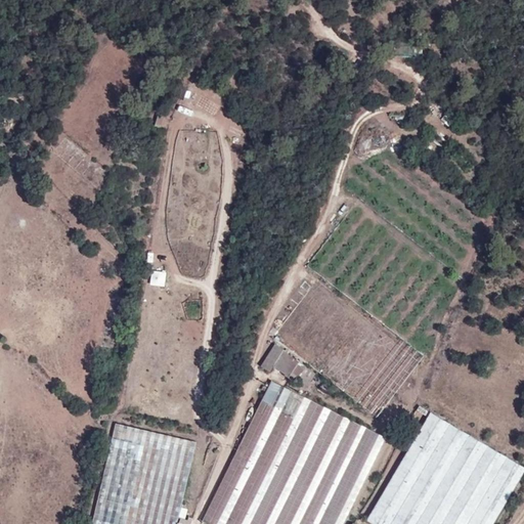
[(200,107),(218,115),(222,104),(204,97),(200,107)]
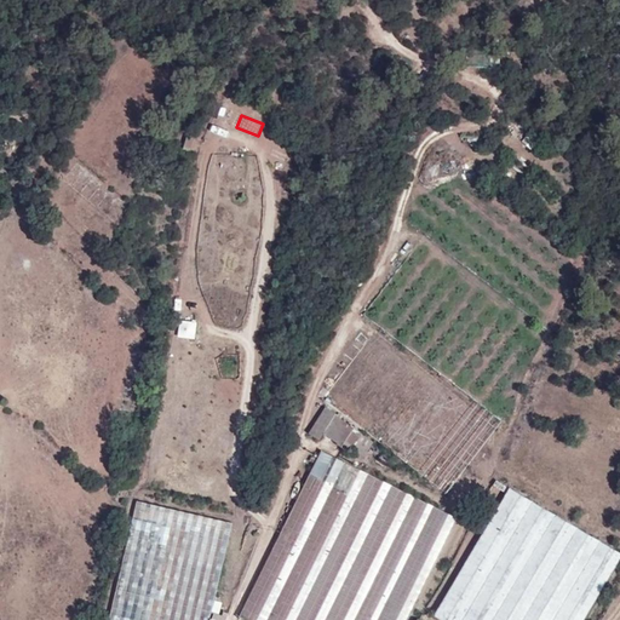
[(323,396),(402,459),(403,457),(470,316),(480,294),(411,252),(365,314),(379,326),(323,396)]
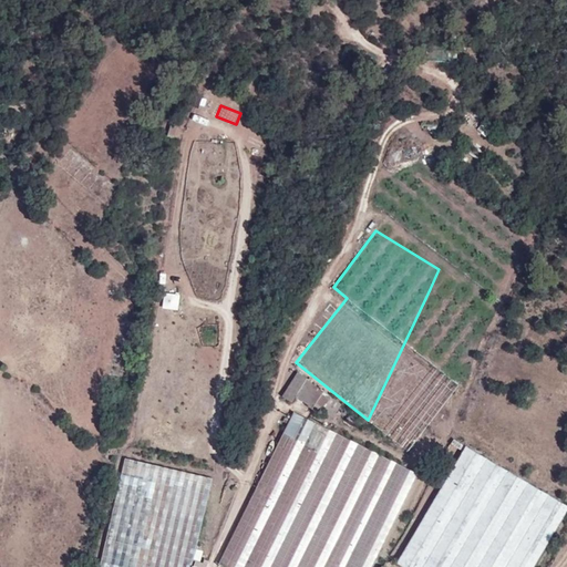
[(165,310),(181,312),(183,296),(167,295),(165,310)]
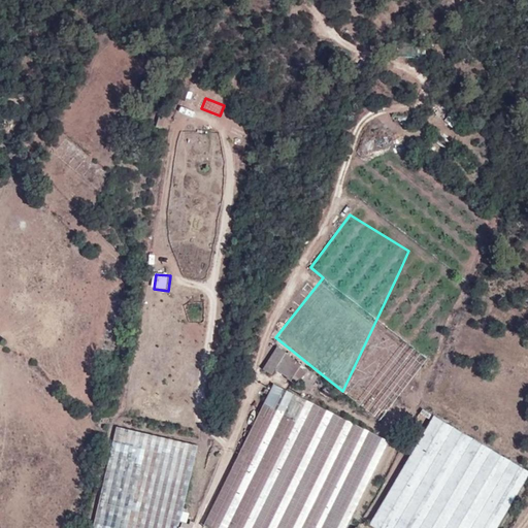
[(291,388),(297,380),(301,383),(309,371),(279,350),(265,369),(291,388)]
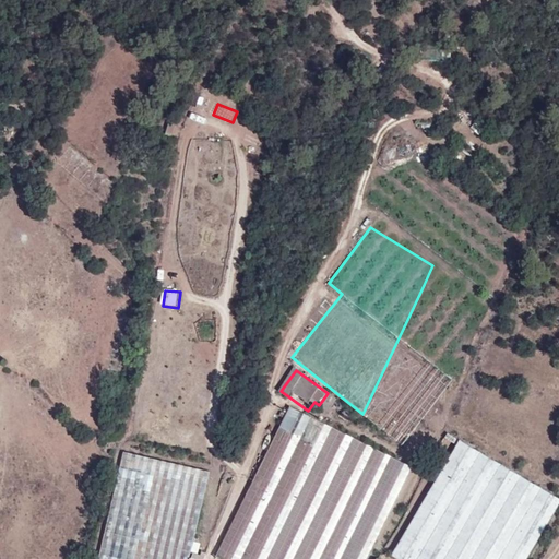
[(289,406),(227,533),(225,543),(258,558),(295,558),(352,437),(289,406)]
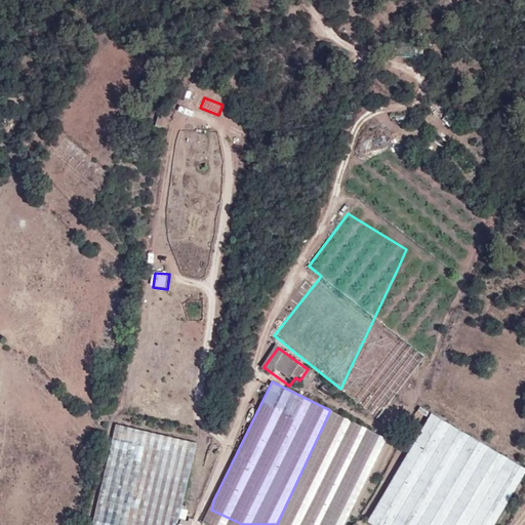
[(277,524),(344,524),(387,439),(330,410),(277,524)]
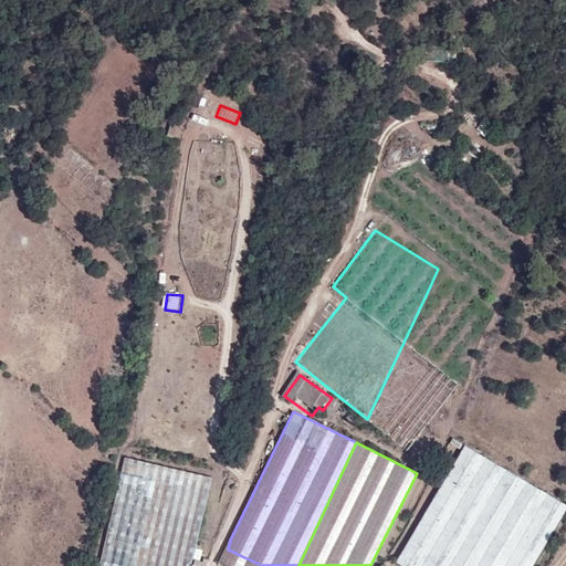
[(503,474),(505,469),(465,446),(397,562),(404,565),(464,565),(481,527),(503,474)]
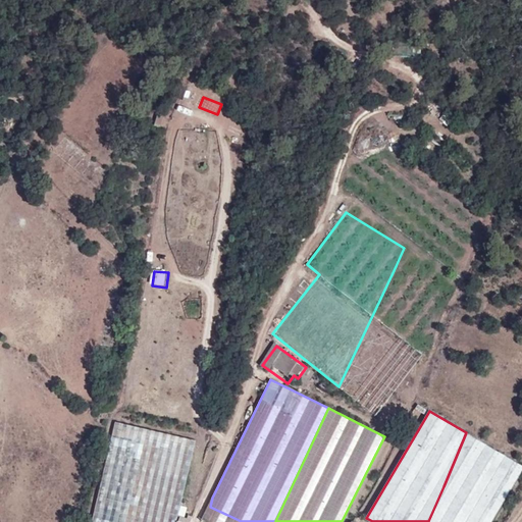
[(175,521),(176,521),(196,440),(115,422),(91,521),(175,521)]
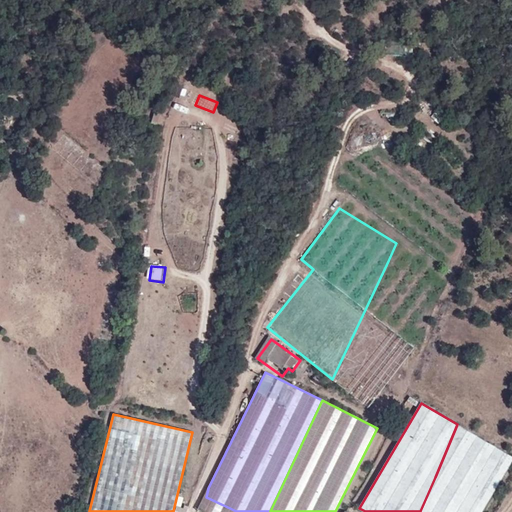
[(481,511),(511,461),(511,456),(457,424),(455,429),(435,477),(420,511),(481,511)]
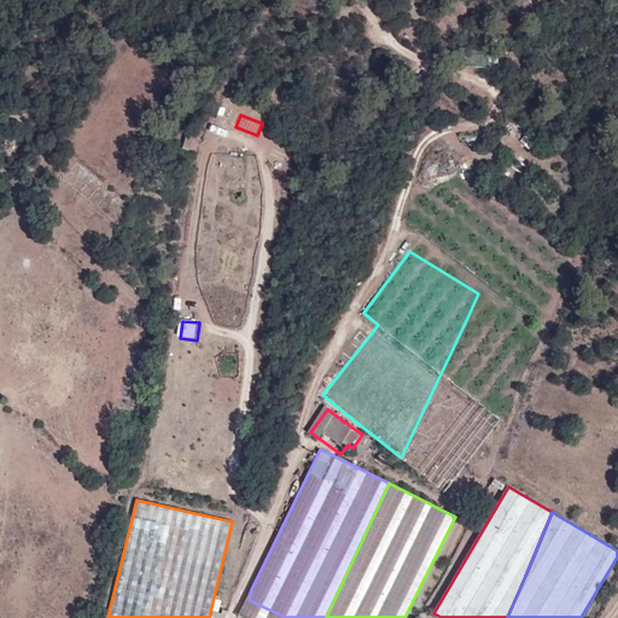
[(249,600),(251,589),(239,614),(243,616),(249,600)]
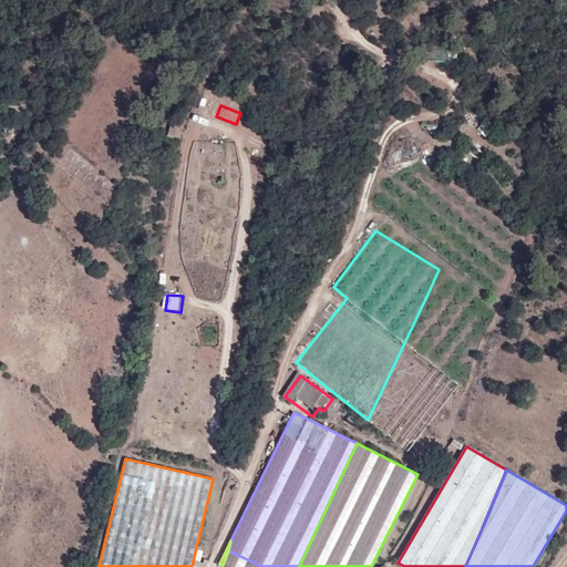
[(227,566),(261,566),(228,550),(223,565),(227,566)]
